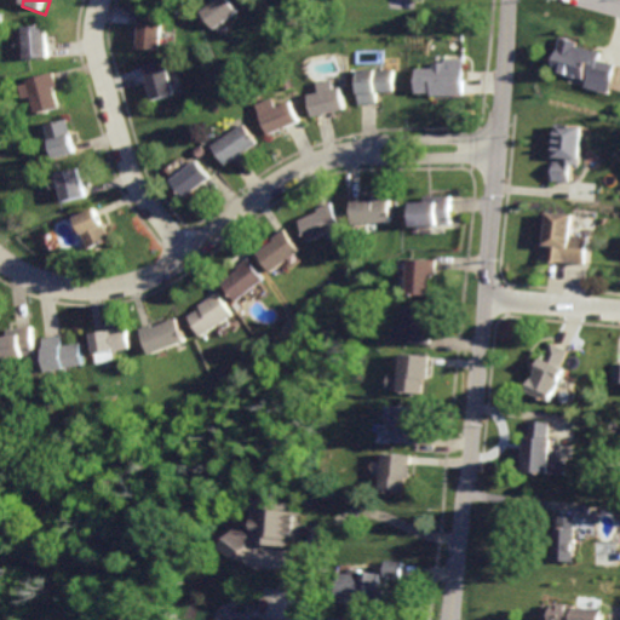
[(233,0),(218,0),(201,13),(217,34),(244,13),(233,0)]
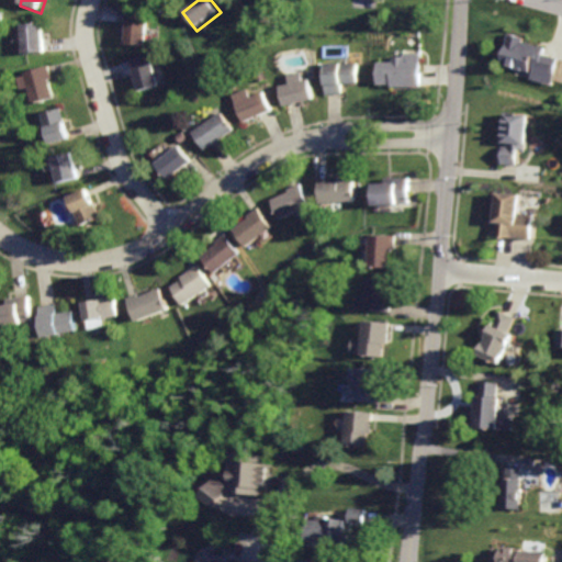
[(124,14),(122,43),(145,45),(147,15),(124,14)]
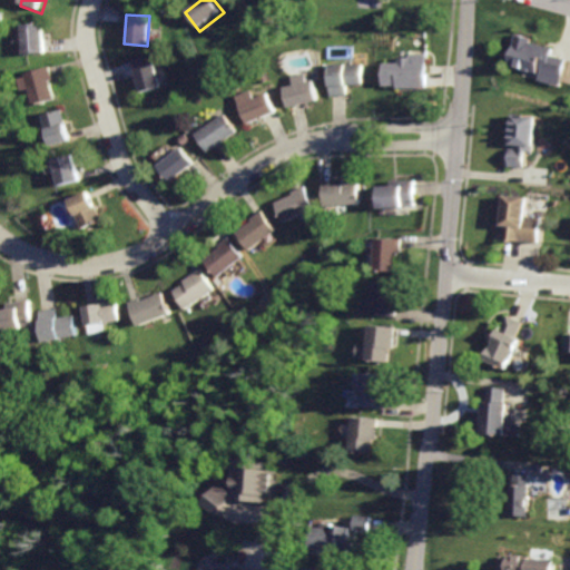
[(21,25),(26,55),(50,51),(47,21),(21,25)]
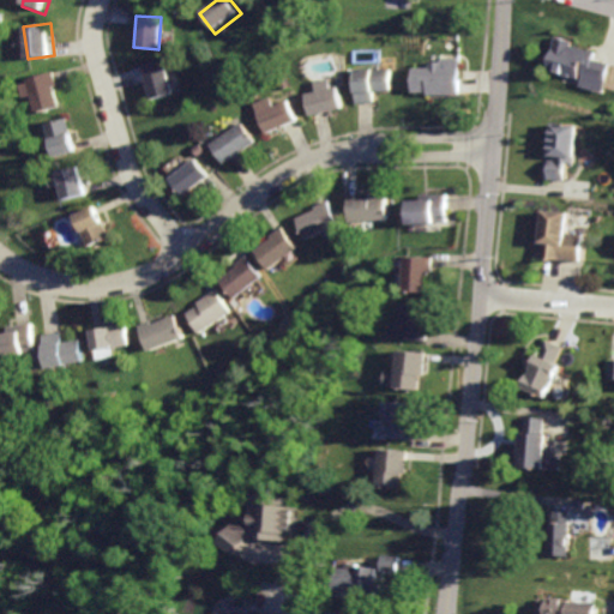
[(558,36),(546,66),(579,79),(577,89),(602,98),(613,67),(593,59),(596,50),(558,36)]
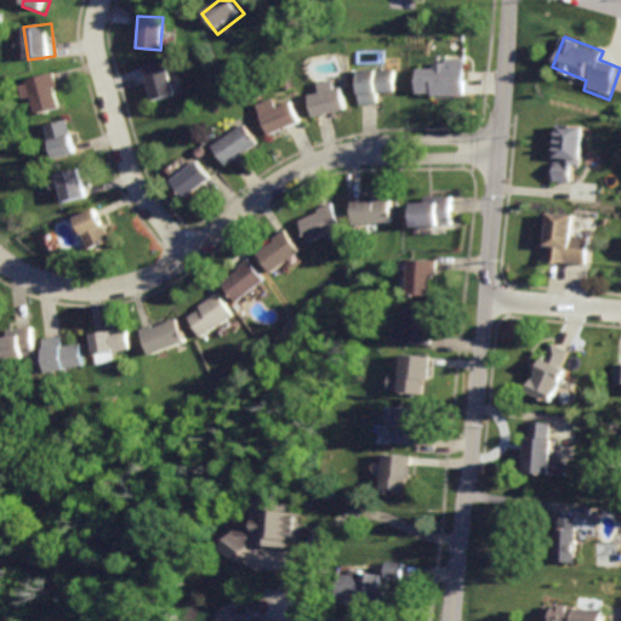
[(142,68),(151,102),(177,95),(167,61),(142,68)]
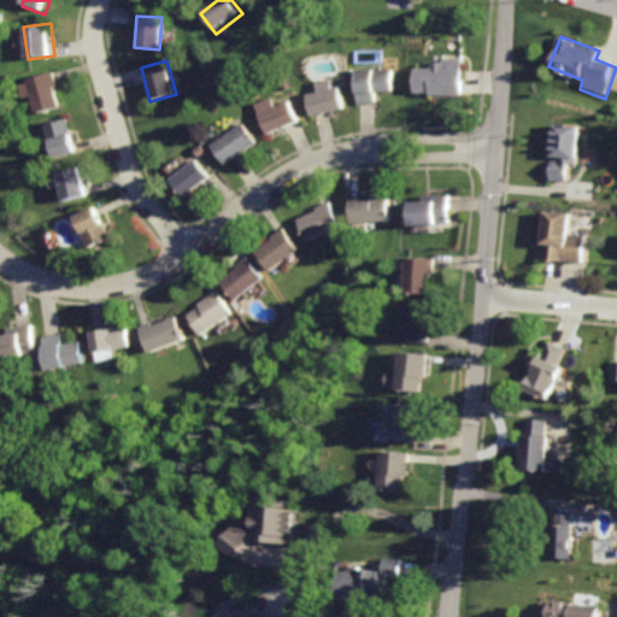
[(410,66),(409,92),(421,93),(421,97),(462,99),(464,68),(410,66)]
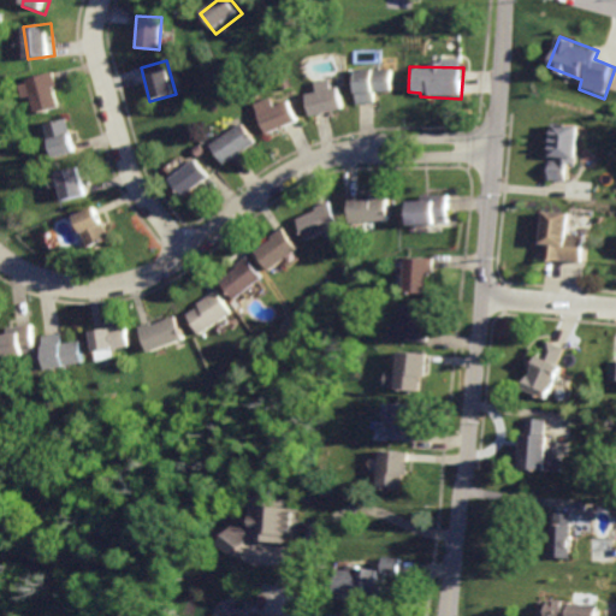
[(351,70),(353,101),(375,100),(375,93),(390,92),(389,67),(351,70)]
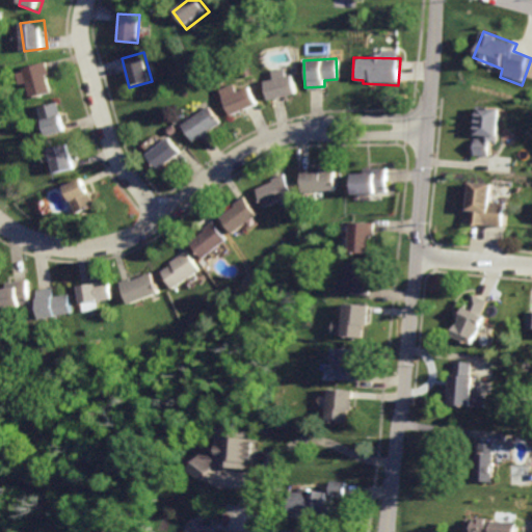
[(21,68),(30,98),(53,90),(44,60),(21,68)]
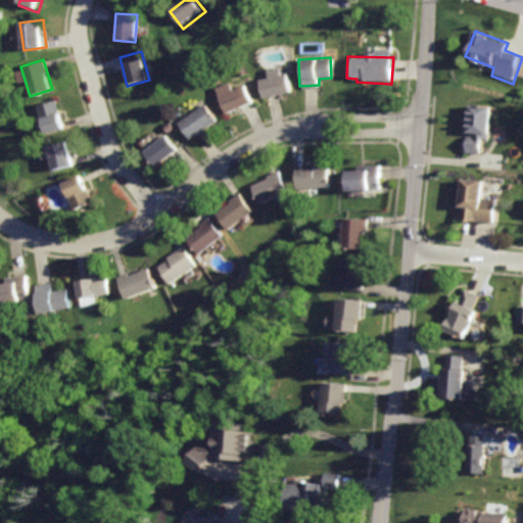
[(255,78),(263,99),(290,90),(283,68),(255,78)]
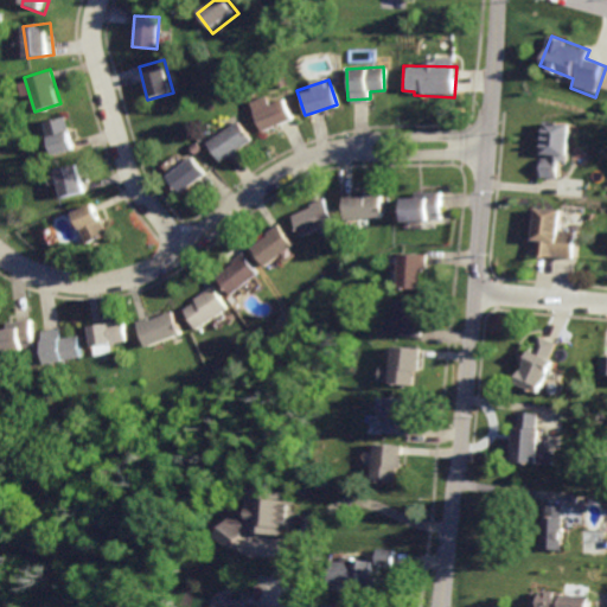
[(251,110),(262,133),(294,117),(282,95),(251,110)]
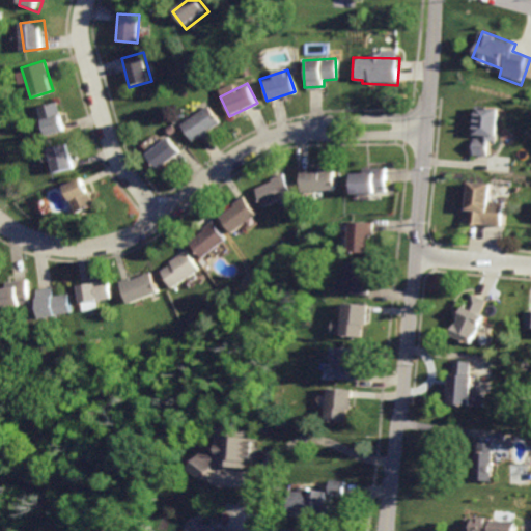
[(37,106),(46,137),(67,132),(60,101),(37,106)]
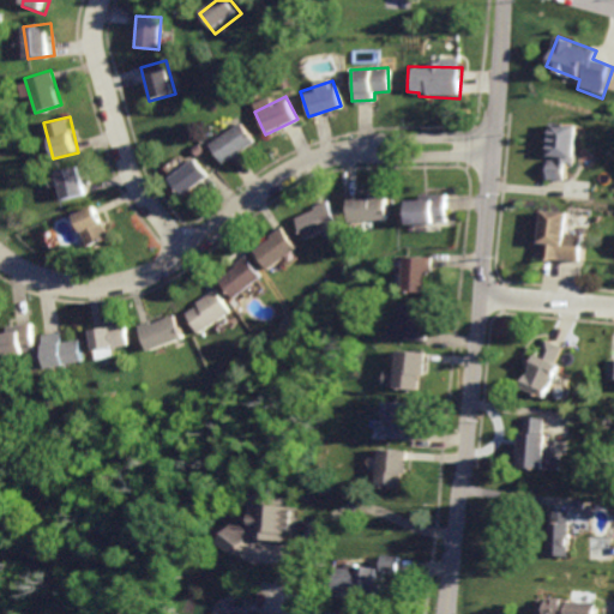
[(542,121),(539,178),(561,180),(561,163),(571,164),(573,122),(542,121)]
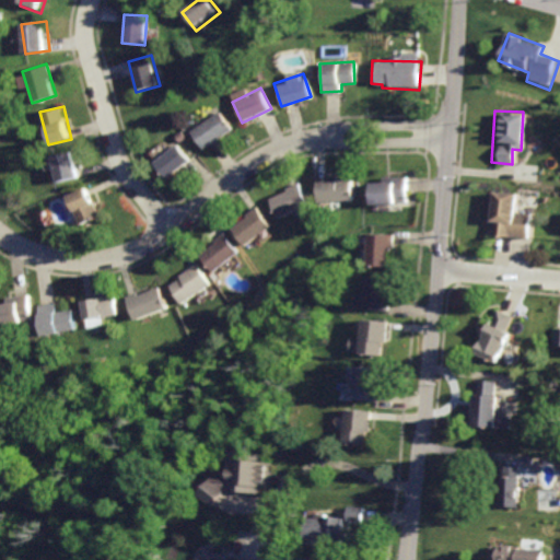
[(217,112),(193,131),(207,150),(231,129),(217,112)]
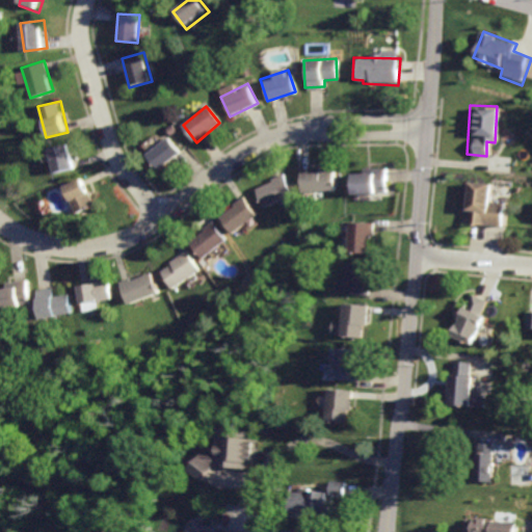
[(147,153),(160,170),(184,152),(170,134),(147,153)]
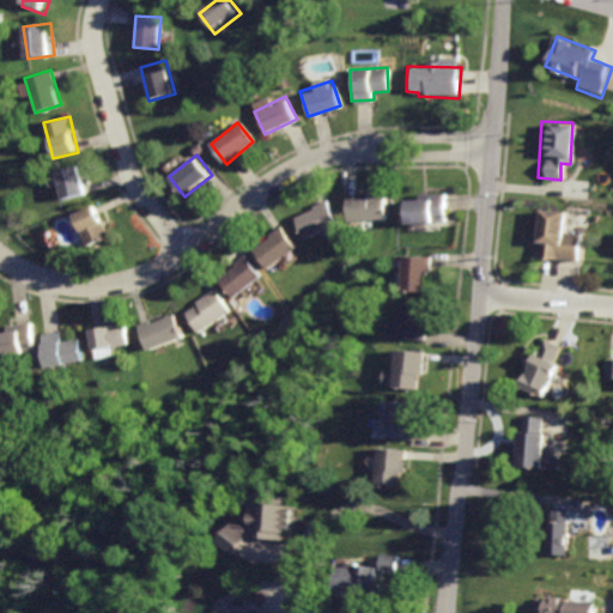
[(54,170),(61,200),(86,195),(80,164),(54,170)]
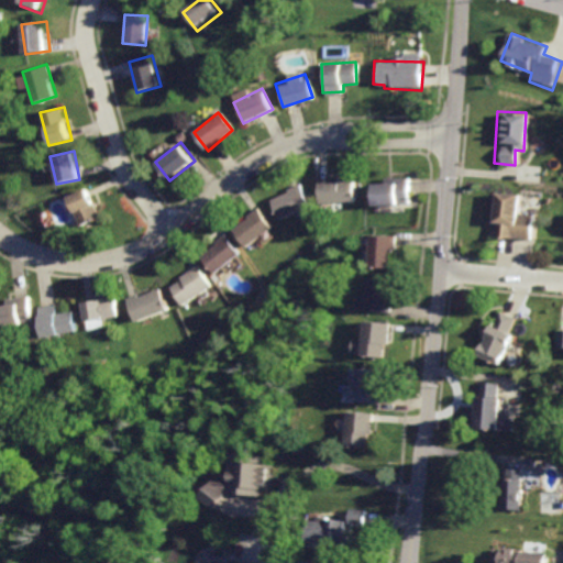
[(318,178),(319,207),(360,205),(359,180),(342,181),(342,176),(318,178)]
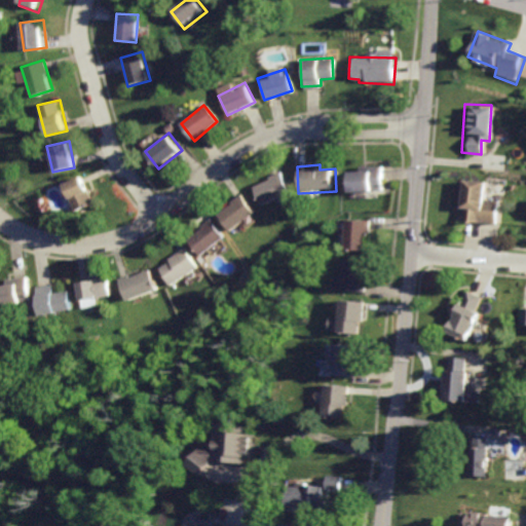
[(350,170),(351,192),(380,191),(380,165),(362,165),(362,170),(350,170)]
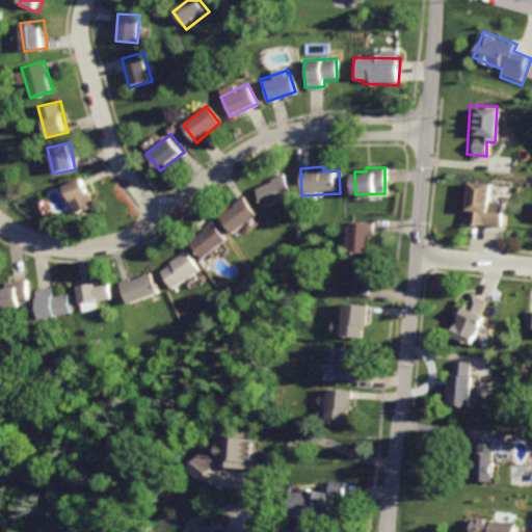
[(256,188),(267,210),(294,196),(284,175),(256,188)]
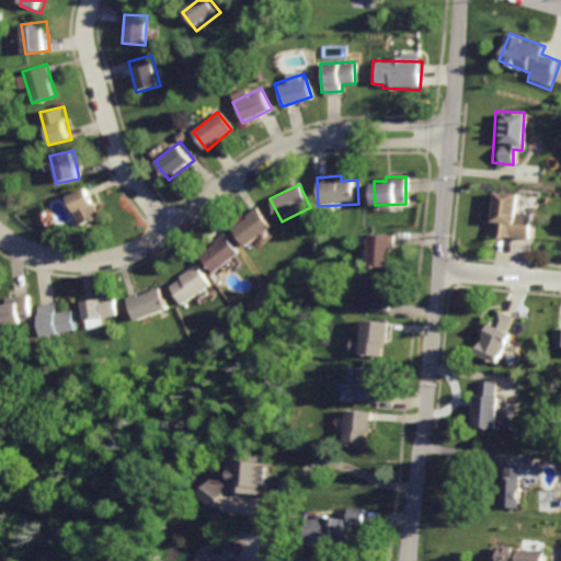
[(64,198),(79,229),(102,217),(87,186),(64,198)]
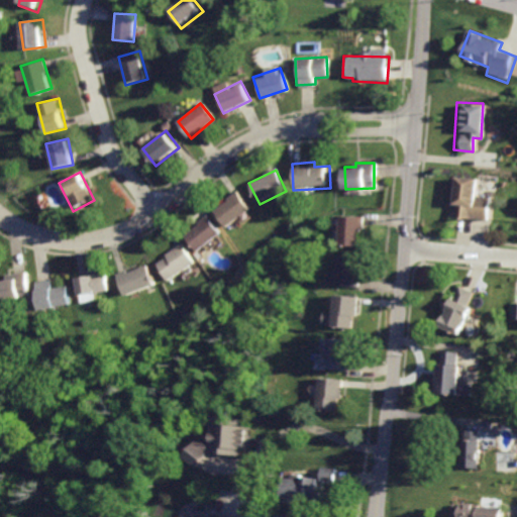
[(451,175),(449,222),(489,223),(490,199),(475,198),(476,176),(451,175)]
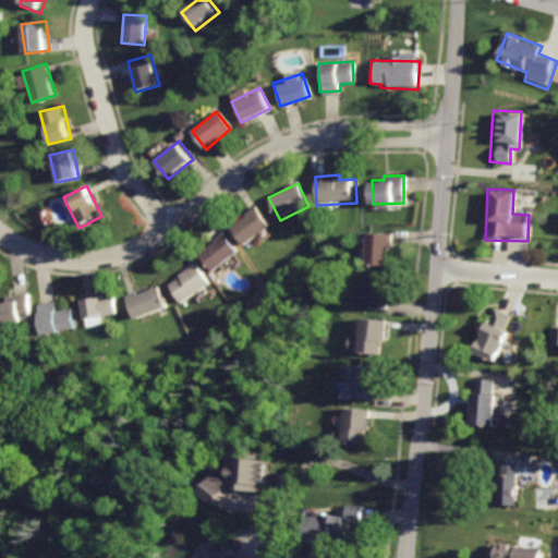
[(231,226),(247,246),(273,226),(256,205),(231,226)]
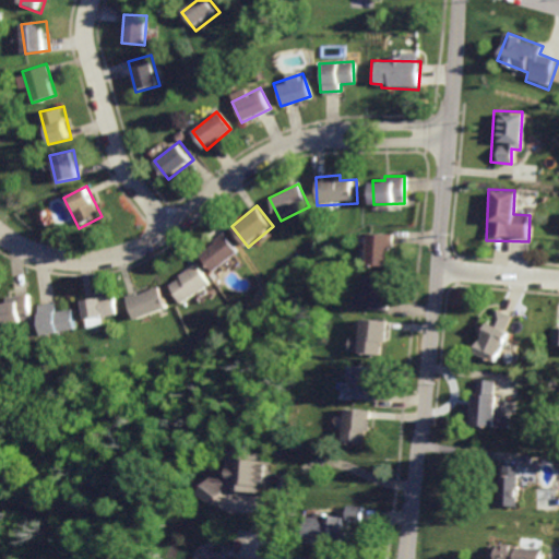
[(199,252),(214,272),(238,251),(222,233),(199,252)]
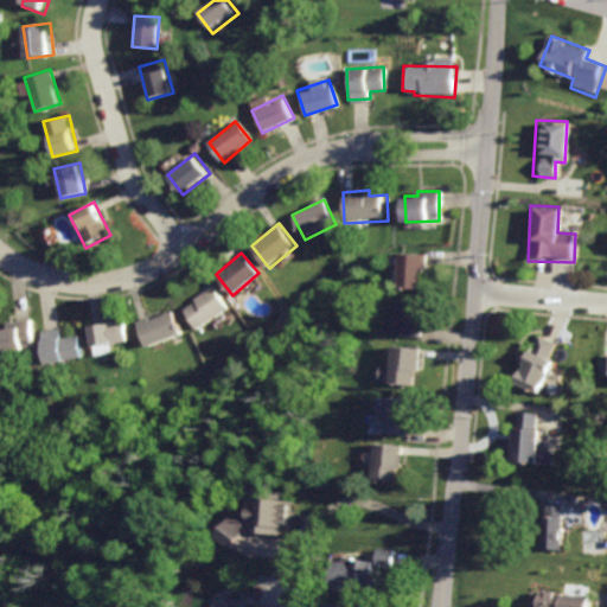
[(397,254),(396,285),(427,286),(428,255),(397,254)]
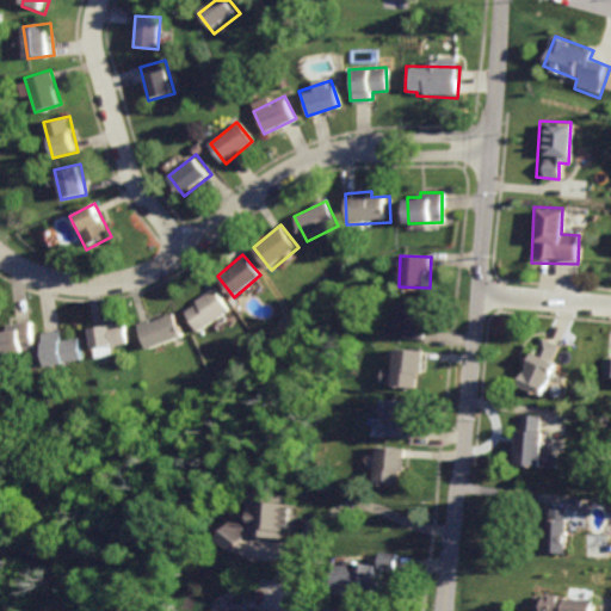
[(181,310),(198,332),(232,308),(215,285),(181,310)]
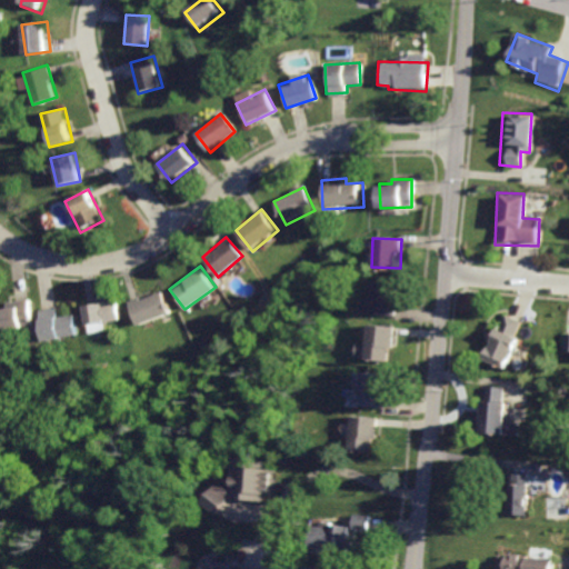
[(377,282),(375,298),(365,298),(362,316),(395,318),(398,285),(377,282)]
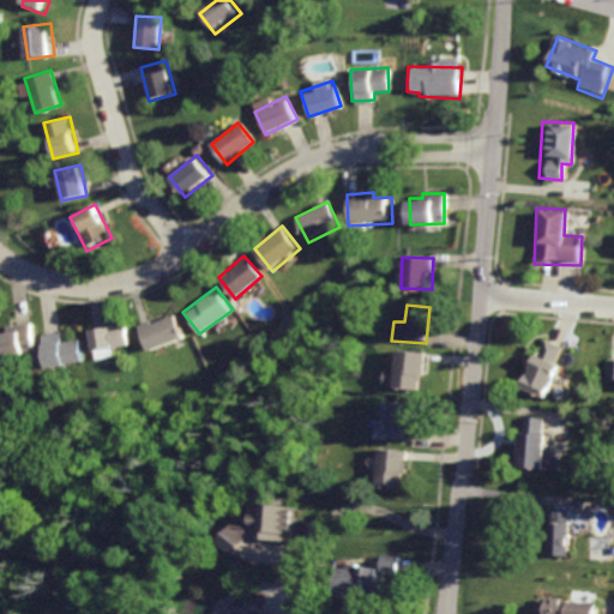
[(138,325),(148,354),(184,339),(175,318),(157,324),(155,319),(138,325)]
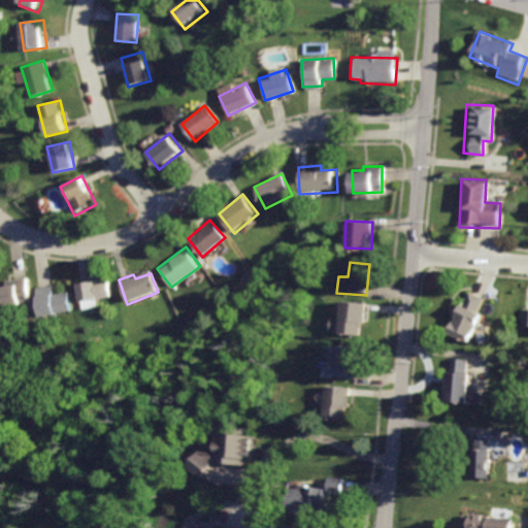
[(77,285),(83,304),(112,296),(106,275),(77,285)]
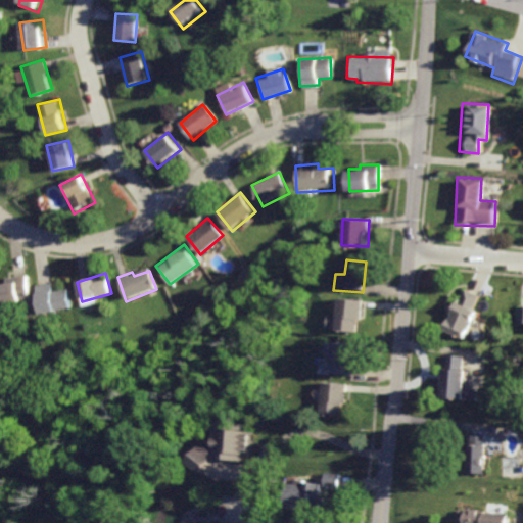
[(0,285),(0,292),(2,305),(33,300),(29,275),(10,278),(11,284),(0,285)]
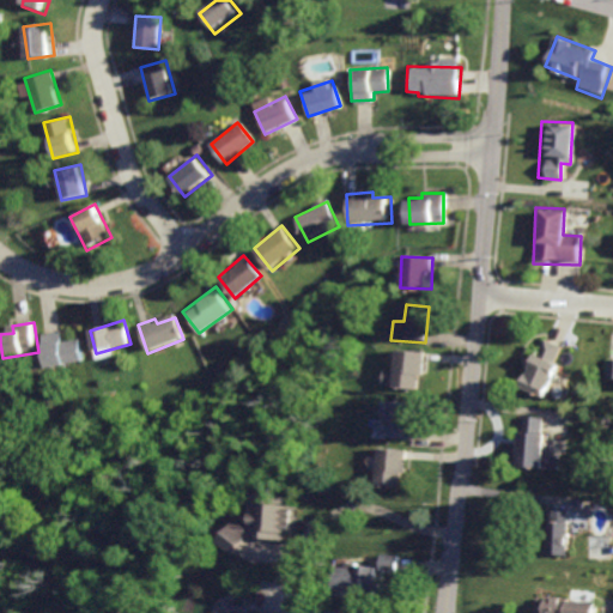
[(41,334),(46,366),(83,362),(80,340),(64,343),(62,331),(41,334)]
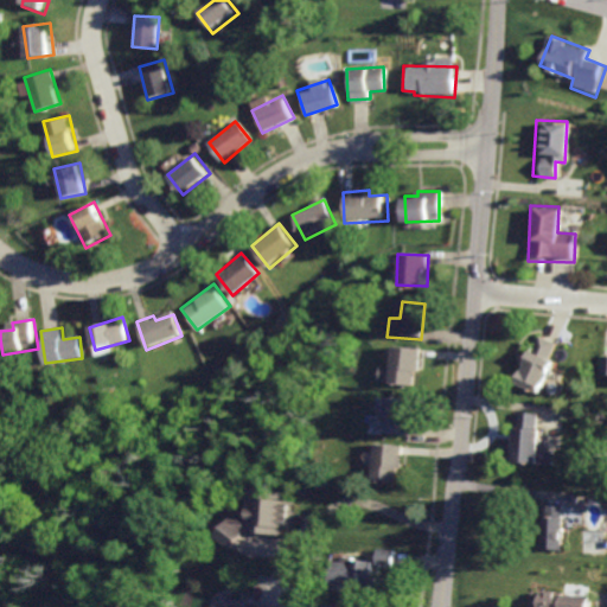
[(536,333),(509,381),(537,397),(557,363),(551,360),(560,347),(536,333)]
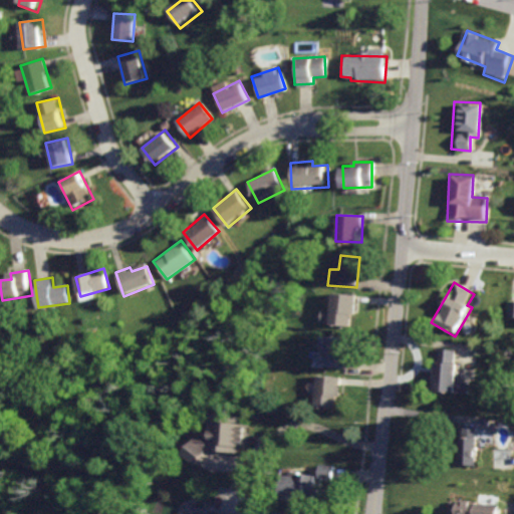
[(333,294),(331,323),(352,325),(355,296),(333,294)]
